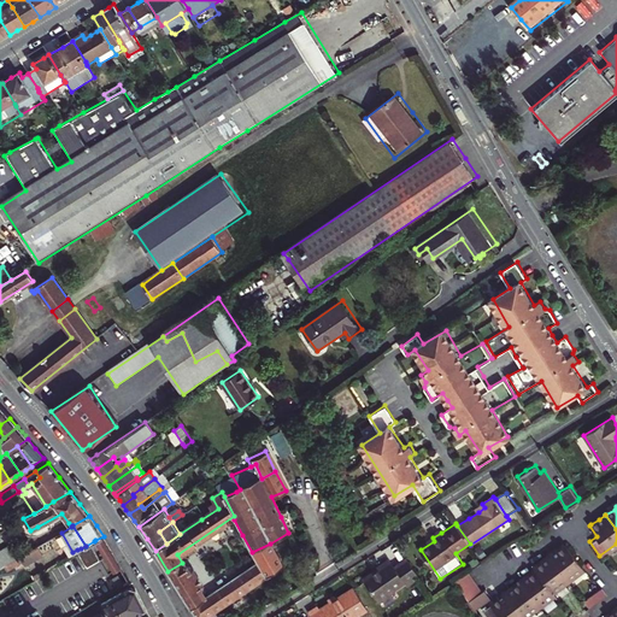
[(107,545),(104,536),(95,540),(107,562),(113,573),(121,569),(115,558),(107,545)]
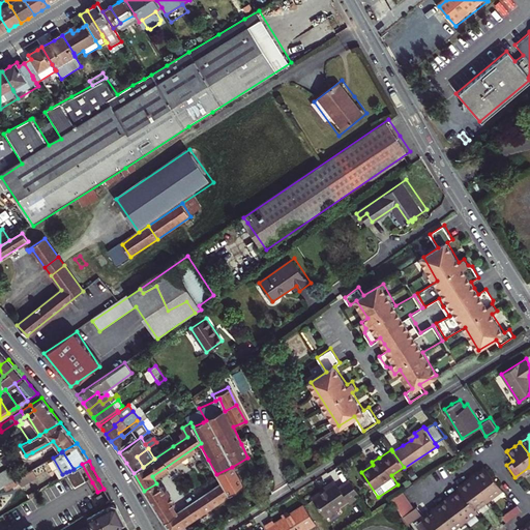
[(78,484),(89,478),(81,465),(74,469),(69,471),(78,484)]
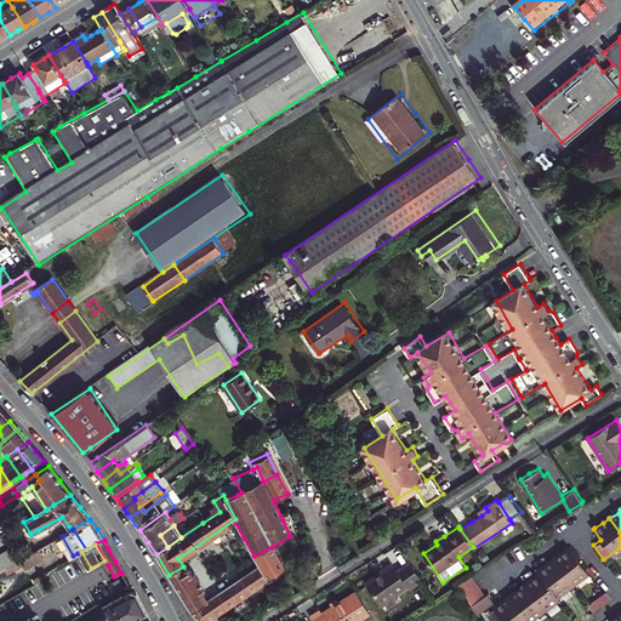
[(13,546),(6,550),(15,564),(18,562),(22,560),(13,546)]
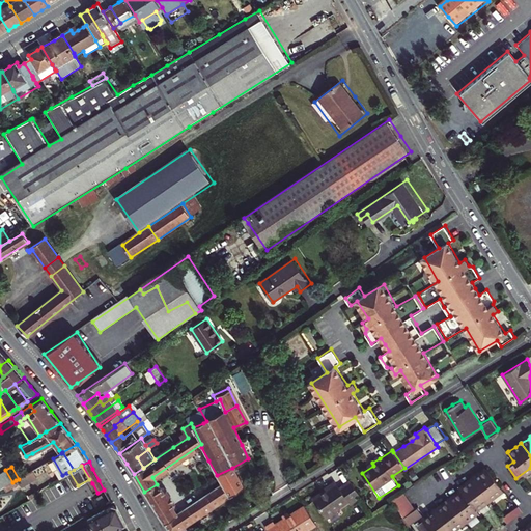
[(232,468),(217,475),(221,483),(175,514),(164,523),(168,529),(168,530),(177,530),(242,488),(232,468)]
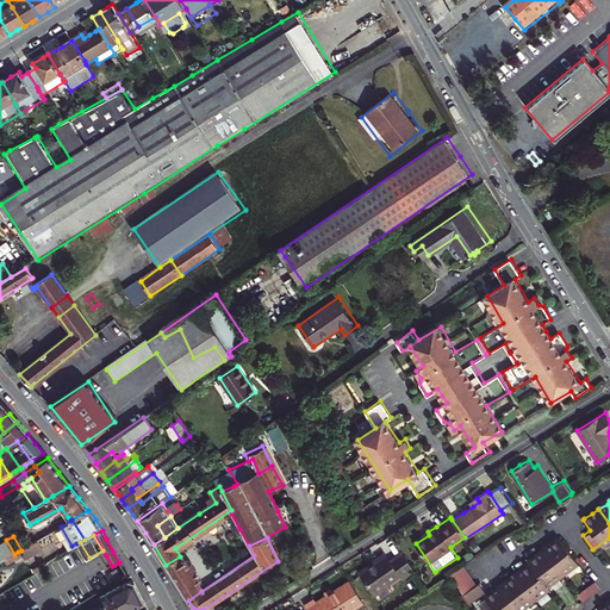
[(553,543),(545,549),(566,578),(583,566),(561,539),(553,543)]
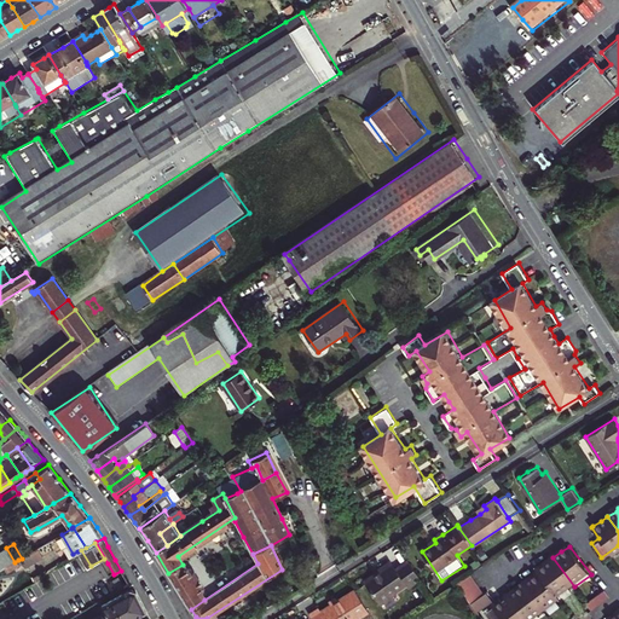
[(6,548),(0,550),(0,554),(7,566),(15,562),(6,548)]
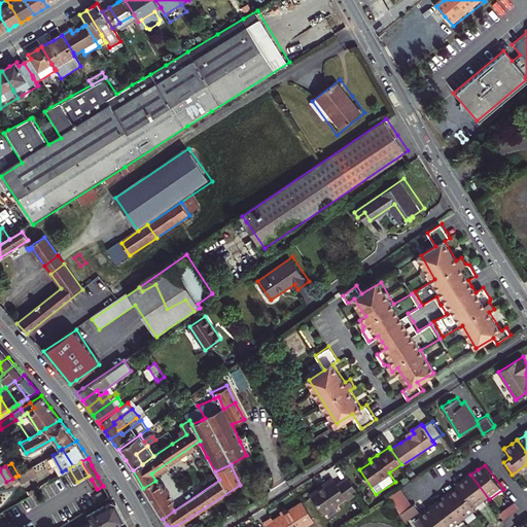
[(35,475),(32,467),(21,473),(25,481),(35,475)]
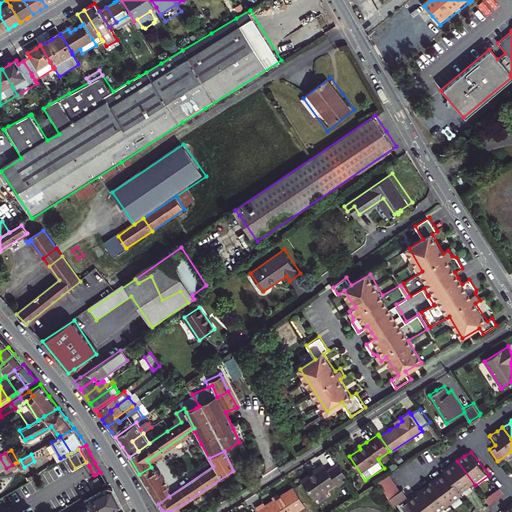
[(18,462),(15,463),(19,470),(24,467),(20,460),(18,462)]
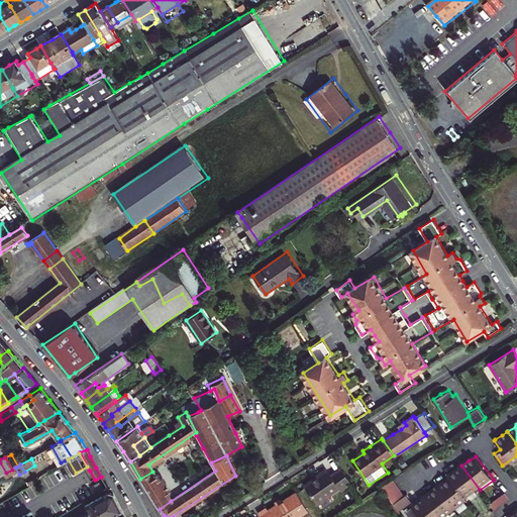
[(402,470),(400,464),(394,469),(396,473),(402,470)]
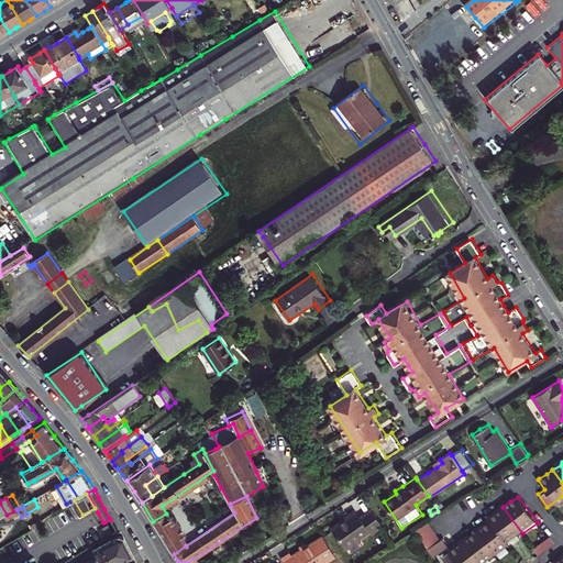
[(509,543),(522,533),(503,507),(496,512),(487,518),(489,520),(509,547),(511,545),(509,543)]
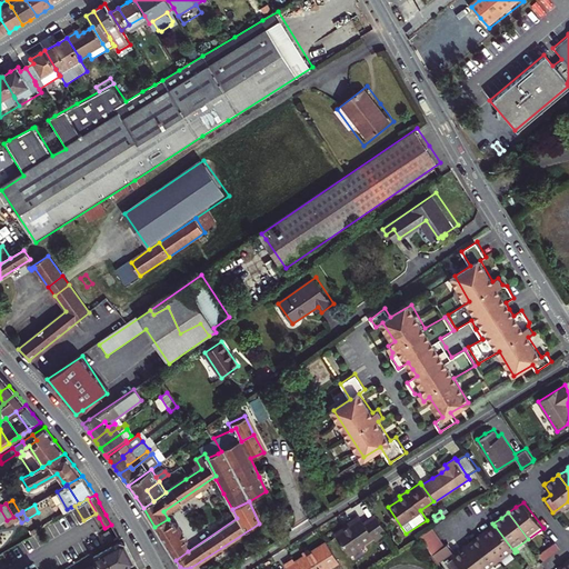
[(386,531),(375,515),(365,521),(360,515),(353,519),(335,531),(350,555),(375,539),(377,541),(385,537),(382,533),(386,531)]
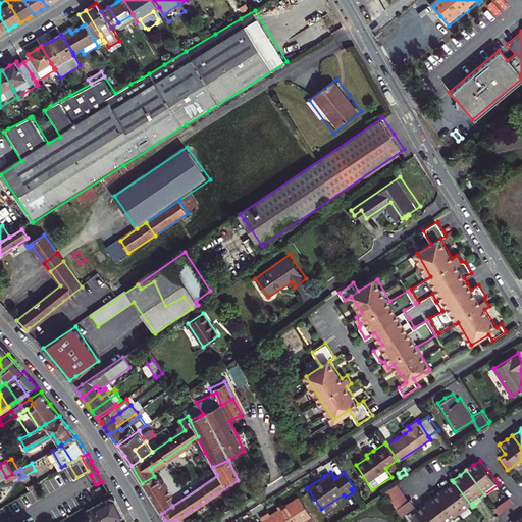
[(159,483),(154,476),(142,483),(147,491),(159,483)]
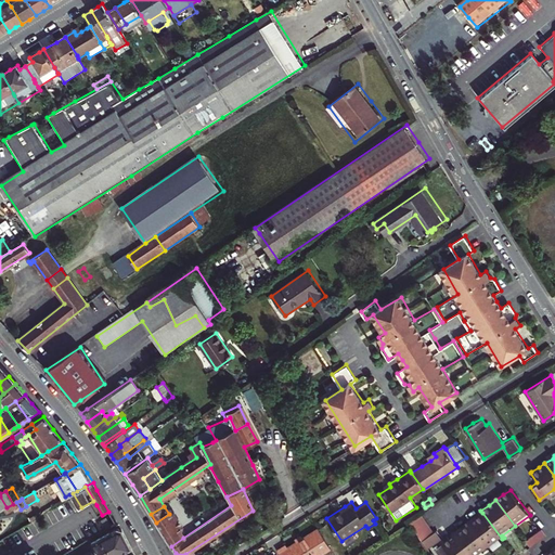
[(425,517),(422,512),(410,519),(413,525),(425,517)]
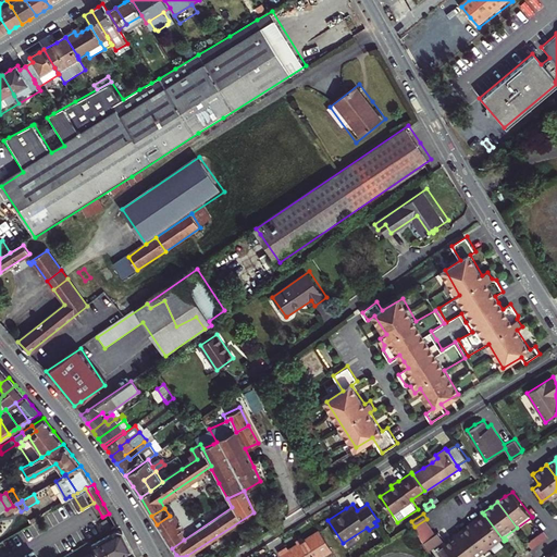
[(478,519),(470,524),(491,552),(504,541),(484,515),(478,519)]
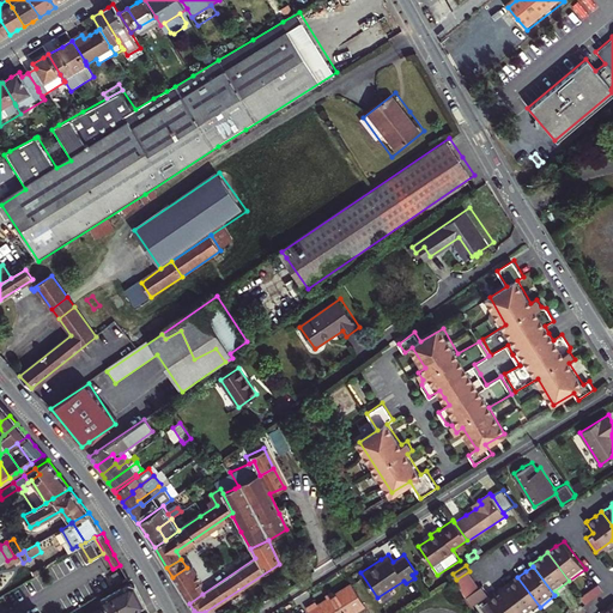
[(184,596),(199,587),(200,582),(190,568),(187,568),(173,577),(184,596)]
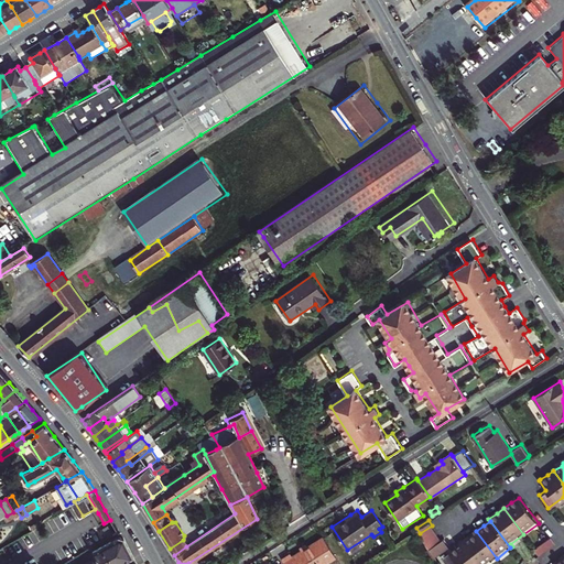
[(102,528),(108,537),(112,533),(108,524),(102,528)]
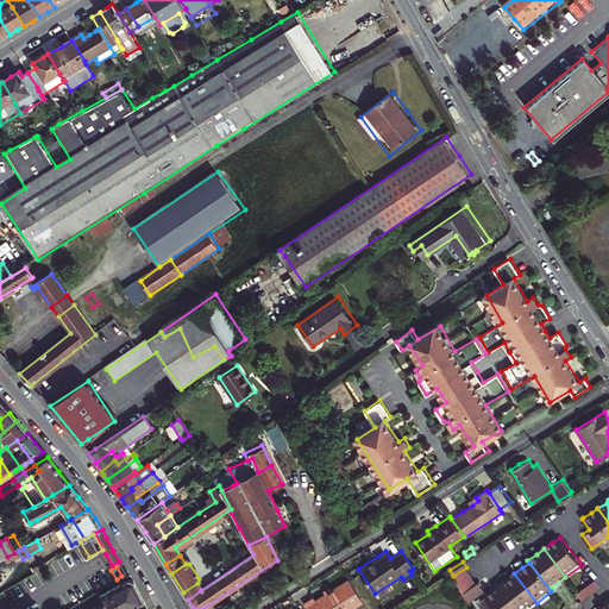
[(471,575),(466,567),(453,576),(458,582),(471,575)]
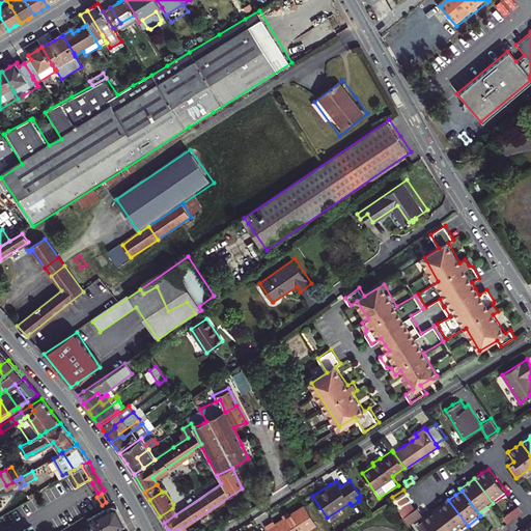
[(442,504),(436,509),(451,530),(459,530),(468,526),(448,500),(442,504)]
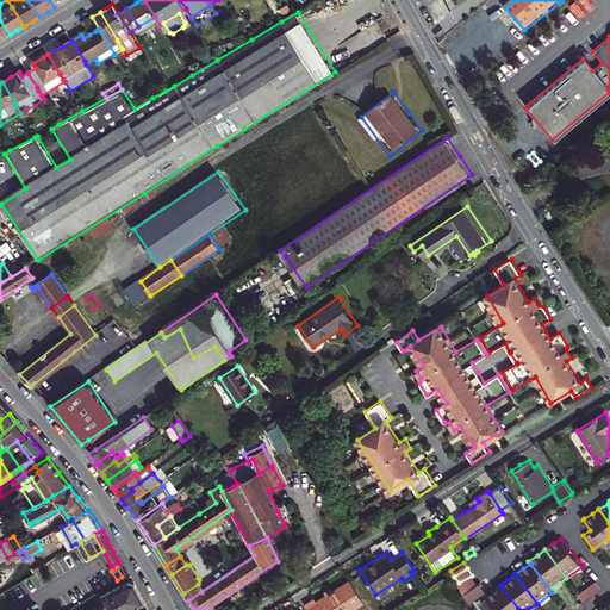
[(477,583),(472,576),(459,583),(464,590),(477,583)]
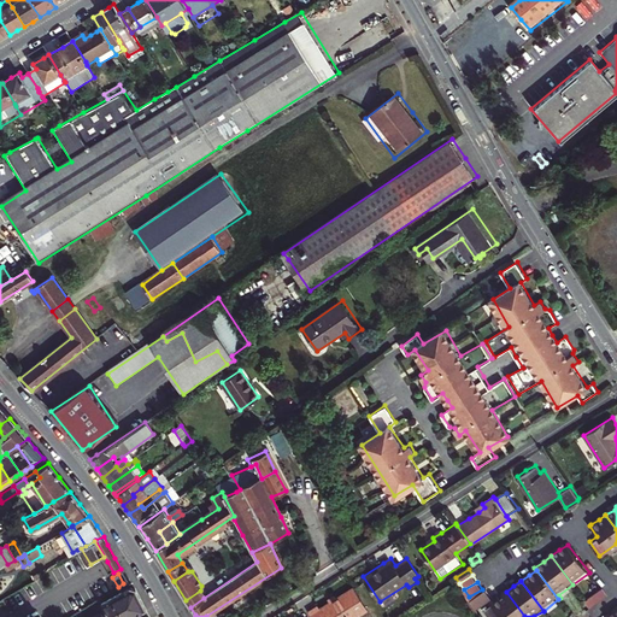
[(347,616),(365,606),(352,585),(335,595),(318,606),(316,603),(306,610),(310,616),(347,616)]
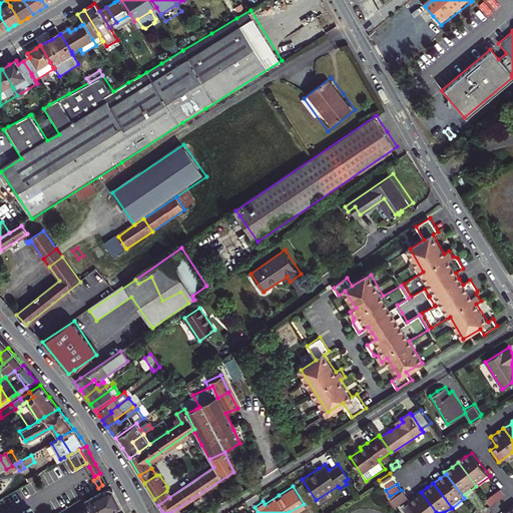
[(105,512),(108,511),(120,505),(115,497),(111,488),(108,487),(84,500),(87,505),(72,512),(105,512)]
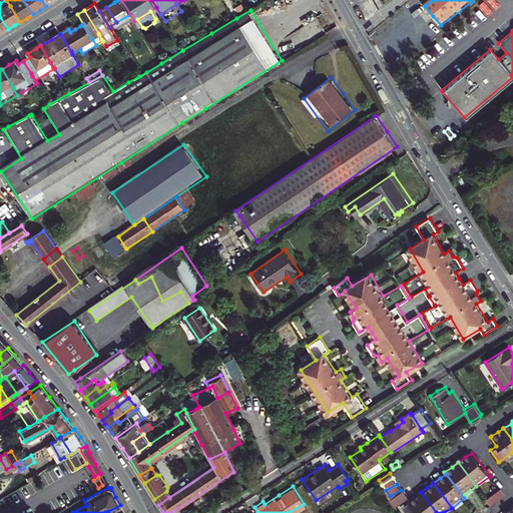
[(506,494),(502,488),(485,499),(490,505),(506,494)]
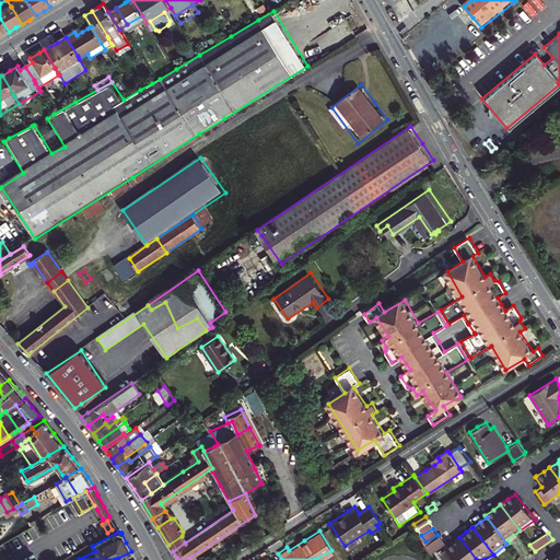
[(440,535),(428,541),(432,549),(444,543),(440,535)]
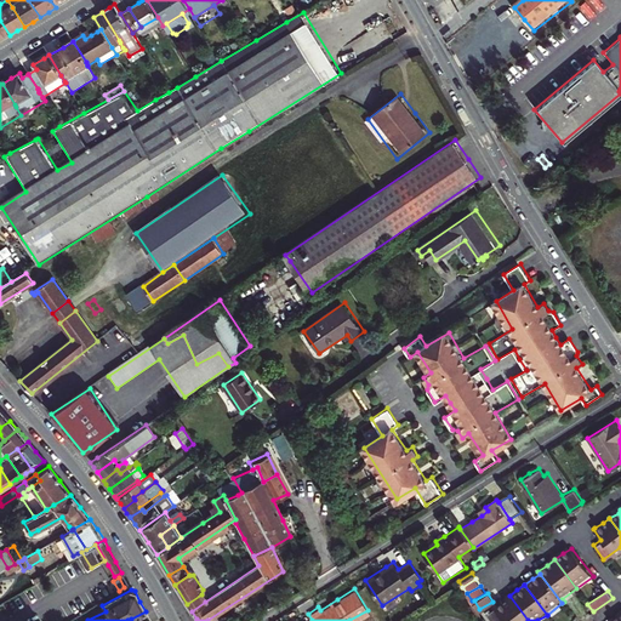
[(205,602),(201,594),(187,604),(192,611),(205,602)]
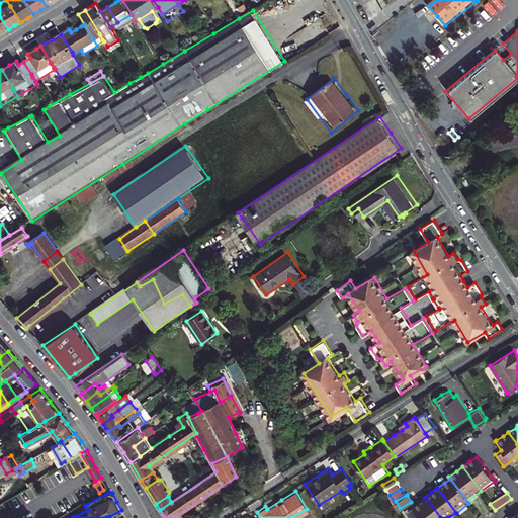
[(440,517),(425,497),(421,500),(409,508),(406,510),(411,517),(440,517)]
